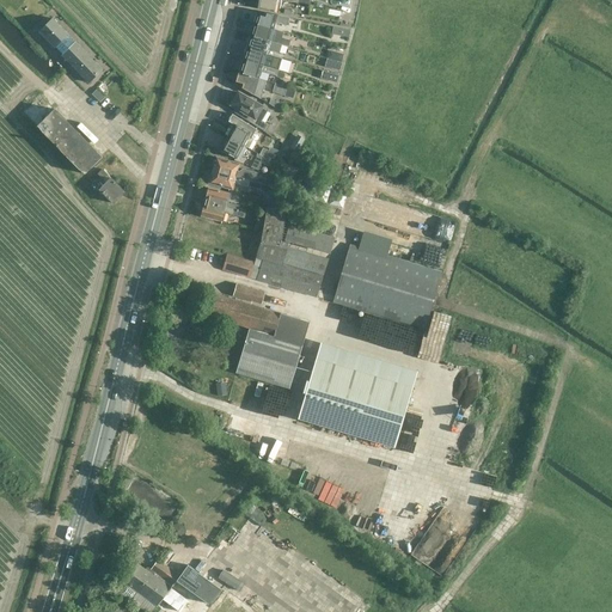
[(281,0),(257,0),(257,1),(258,2),(257,8),(279,13),(281,0)]
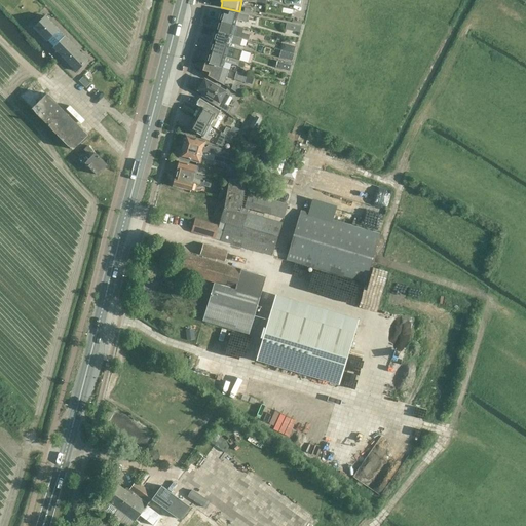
[(247,21),(248,14),(239,12),(227,11),(226,13),(220,12),(220,14),(218,14),(217,16),(218,19),(218,20),(235,25),(237,19),(247,21)]
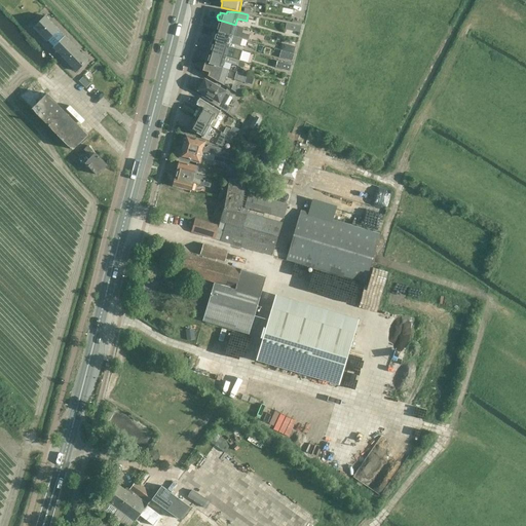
[(45,15),(33,28),(46,41),(47,40),(53,47),(76,71),(88,60),(65,36),(64,37),(58,30),(59,30),(45,15)]
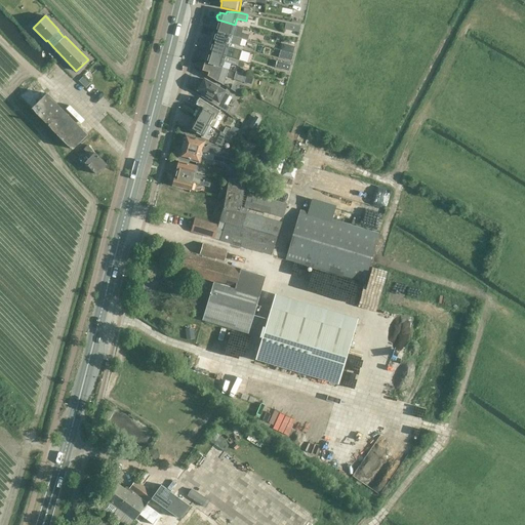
[(235,25),(217,19),(216,22),(215,22),(214,25),(215,26),(214,30),(232,36),(241,38),(241,39),(242,39),(246,39),(247,35),(243,34),(243,35),(238,34),(238,33),(233,32),(235,25)]
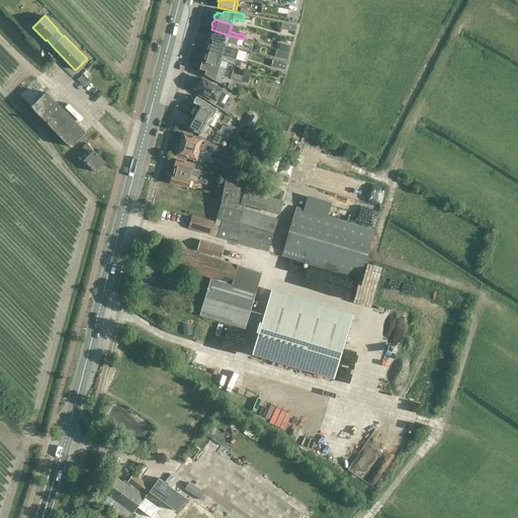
[(235,48),(236,49),(239,49),(240,46),(236,45),(238,38),(238,37),(229,35),(211,29),(210,31),(209,31),(208,34),(209,35),(208,39),(235,48)]
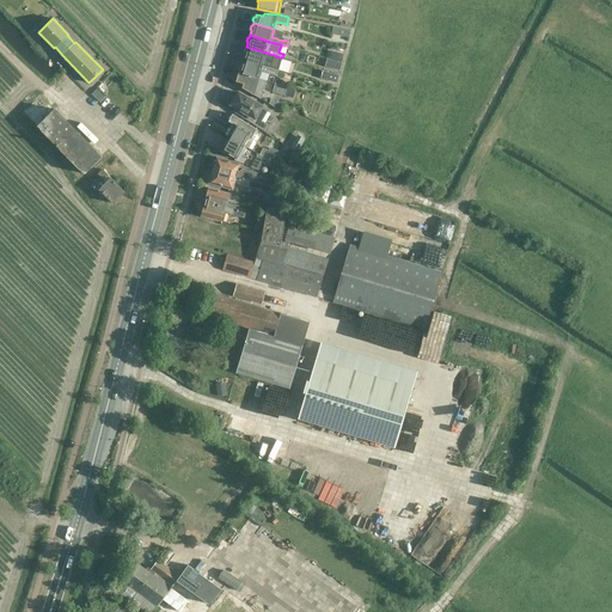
[(243,59),(263,66),(265,59),(276,62),(276,61),(277,56),(246,47),(244,54),(244,53),(242,54),(242,57),(243,59)]
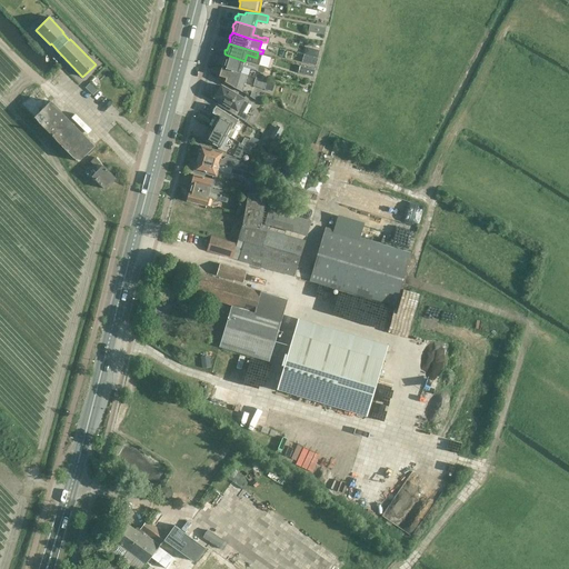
[(222,67),(241,72),(243,67),(257,70),(258,65),(245,61),(226,55),(223,60),(222,61),(221,65),(222,66),(222,67)]
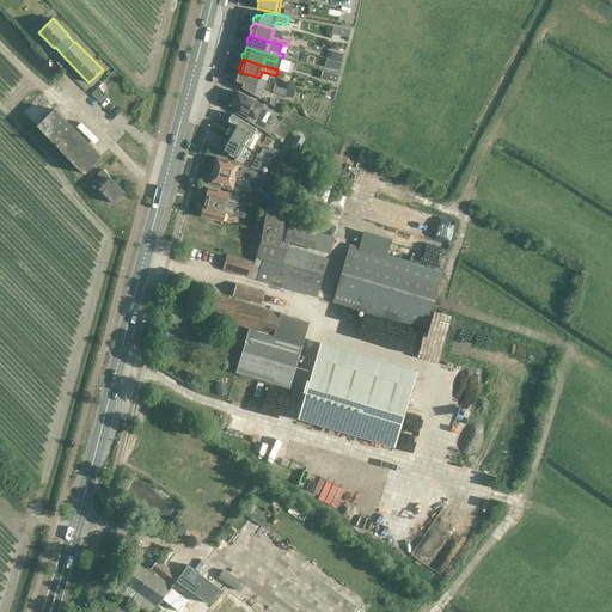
[(325,67),(341,71),(343,63),(328,59),(325,67)]
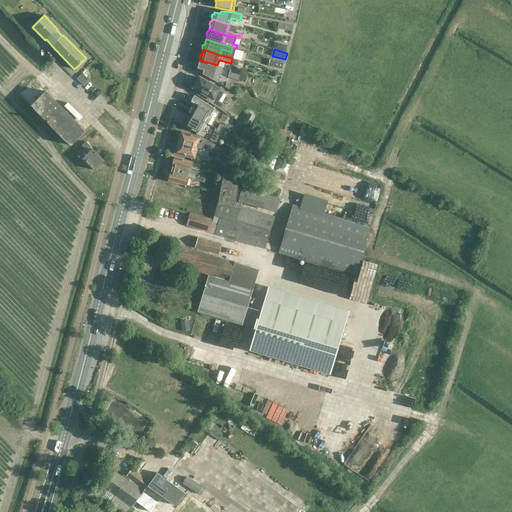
[(217,65),(200,60),(199,62),(197,62),(197,65),(197,66),(198,66),(197,68),(203,70),(202,74),(213,80),(217,65)]
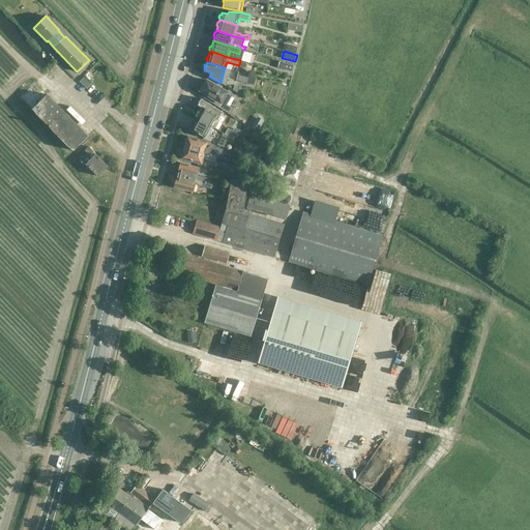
[(283,69),(292,71),(293,65),(285,63),(283,69)]
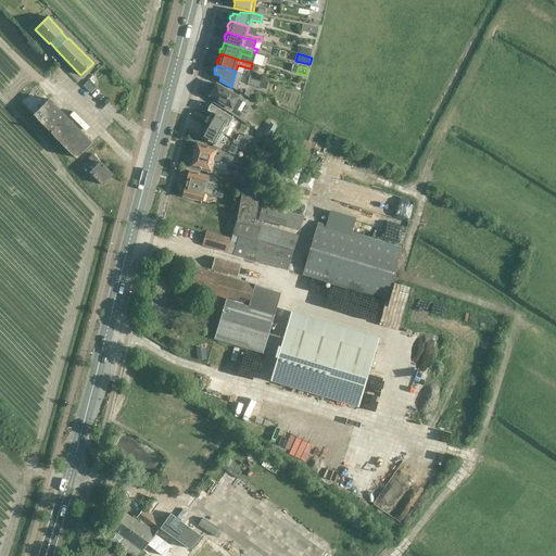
[(261,79),(251,76),(248,86),(258,89),(261,79)]
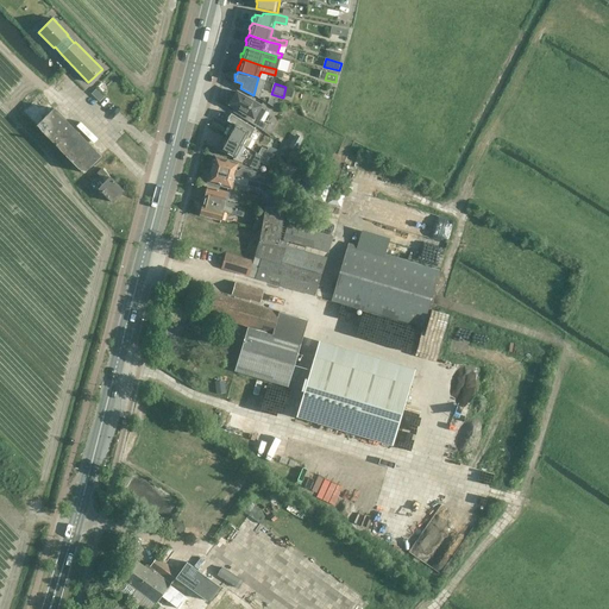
[(230,99),(231,102),(230,104),(236,108),(233,112),(262,130),(265,124),(259,120),(267,110),(237,92),(236,94),(232,94),(230,99)]
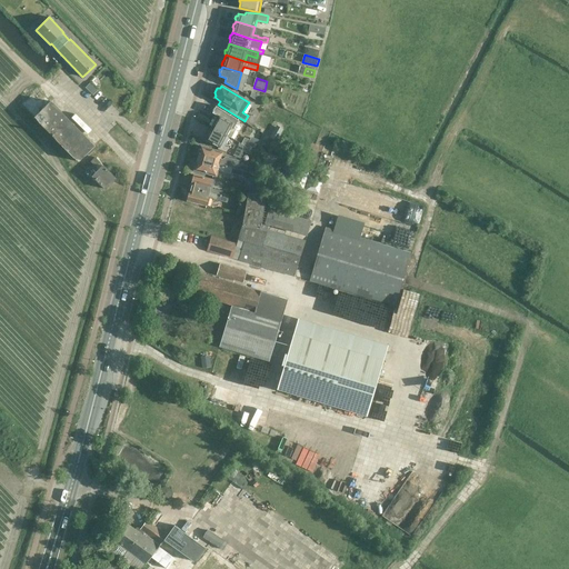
[(95,146),(50,101),(38,88),(21,103),(35,118),(78,162),(95,146)]
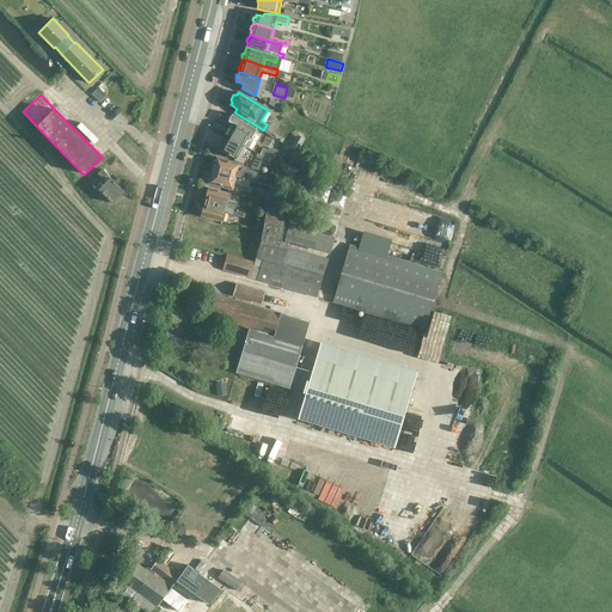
[(256,129),(232,114),(228,121),(233,124),(227,136),(244,146),(246,140),(248,141),(250,140),(256,129)]
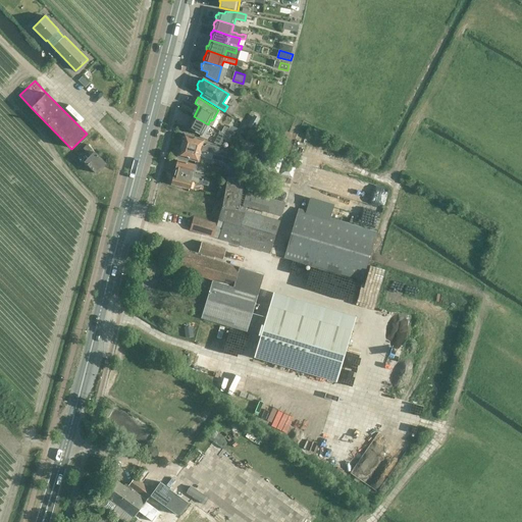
[(254,129),(260,118),(254,115),(247,126),(254,129)]
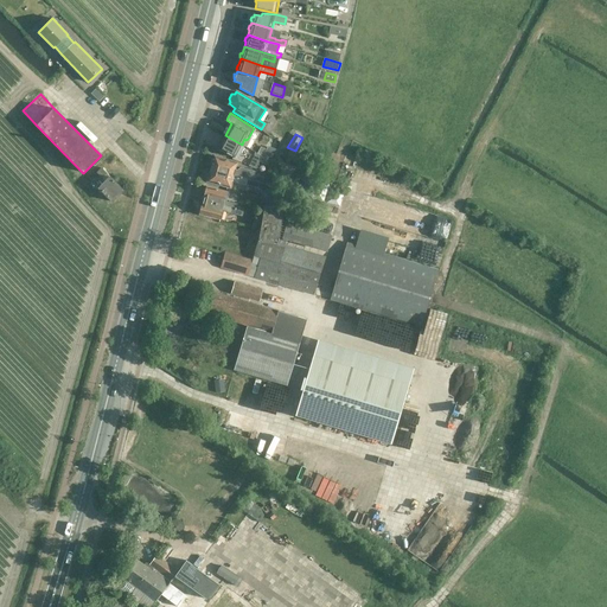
[(242,145),(225,135),(218,149),(235,158),(242,145)]
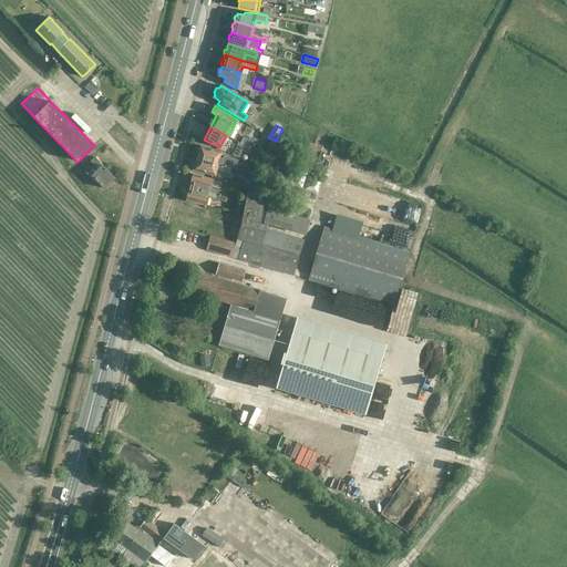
[(248,140),(243,151),(250,155),(256,144),(248,140)]
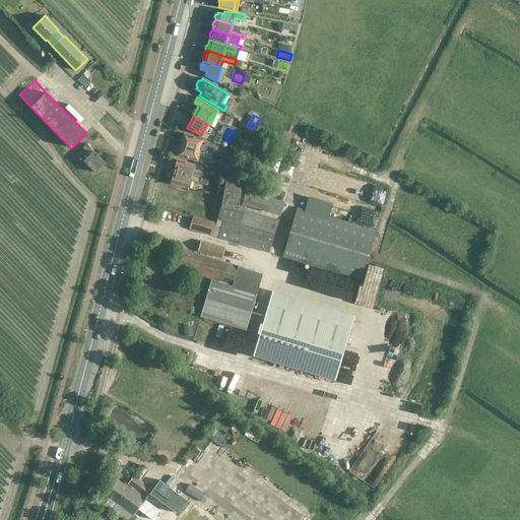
[(224,133),(222,133),(220,136),(218,135),(217,137),(214,142),(219,144),(221,139),(224,133)]
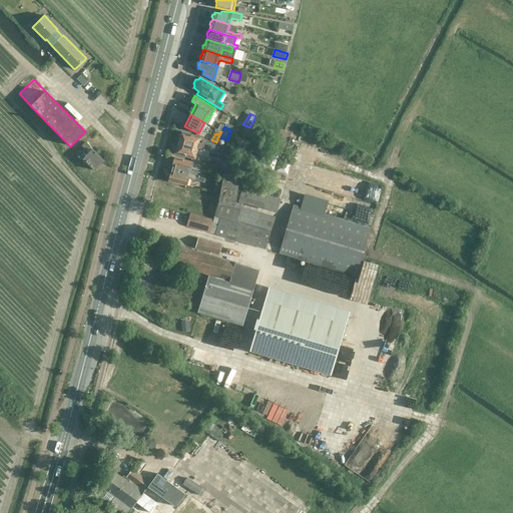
[(178,142),(219,153),(222,154),(223,149),(214,147),(215,144),(211,143),(203,140),(200,142),(198,142),(199,137),(181,132),(181,133),(179,134),(178,137),(179,140),(178,142)]
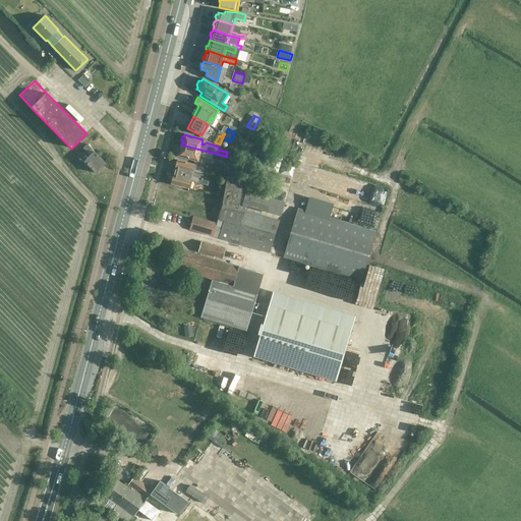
[(84,161),(97,173),(106,164),(93,151),(94,151),(87,143),(82,148),(91,156),(84,161)]
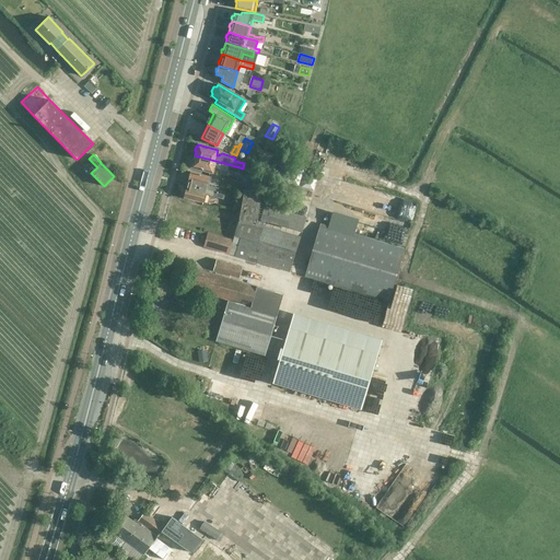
[(237,174),(238,171),(240,167),(195,155),(194,159),(193,160),(191,164),(191,166),(211,173),(213,167),(226,171),(237,174)]
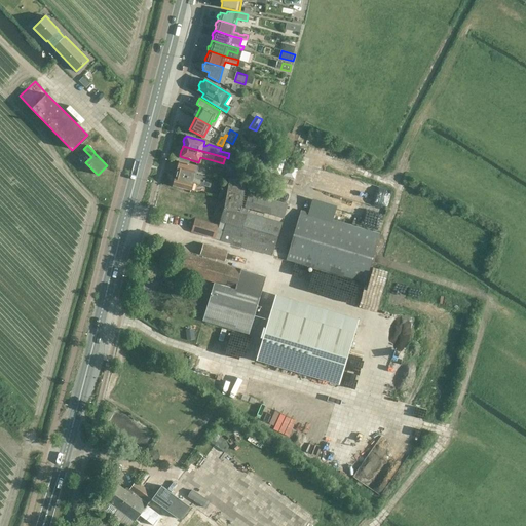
[(178,168),(177,173),(204,181),(204,178),(205,177),(194,174),(196,165),(180,161),(179,162),(177,163),(176,166),(178,168)]
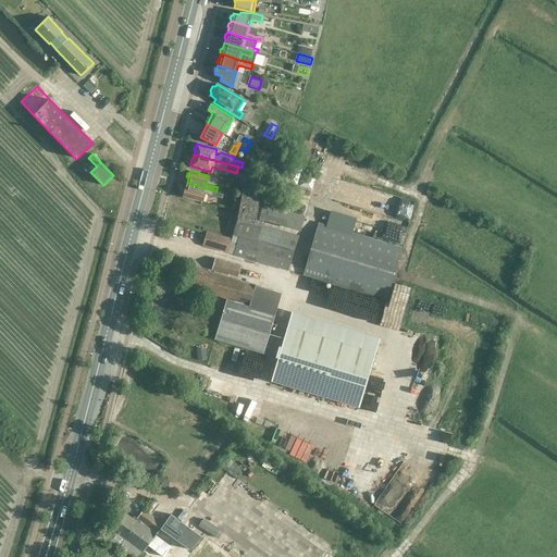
[(392,199),(393,193),(338,178),(334,197),(380,210),(383,197),(392,199)]
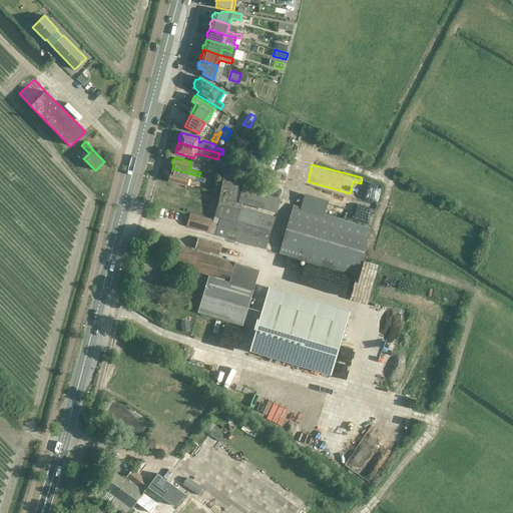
[(204,182),(205,177),(206,175),(199,173),(199,176),(172,168),(170,172),(168,174),(167,177),(168,180),(185,185),(187,177),(204,182)]
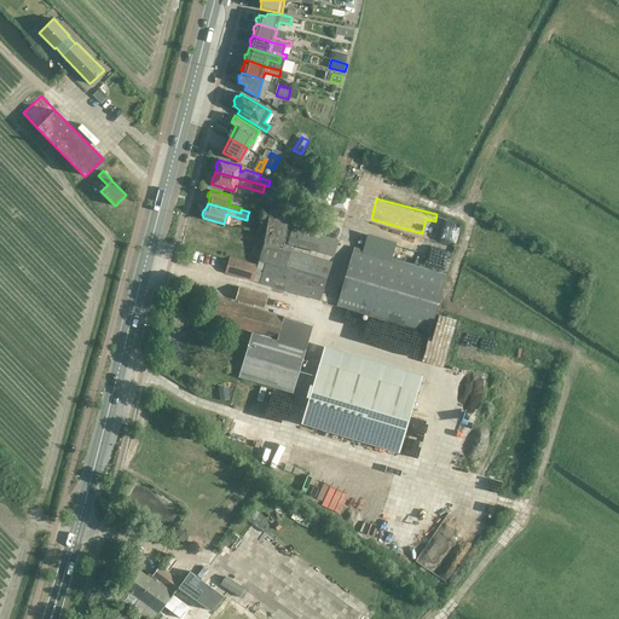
[(290,213),(270,209),(264,243),(259,261),(265,262),(259,283),(320,301),(339,241),(288,225),(290,213)]
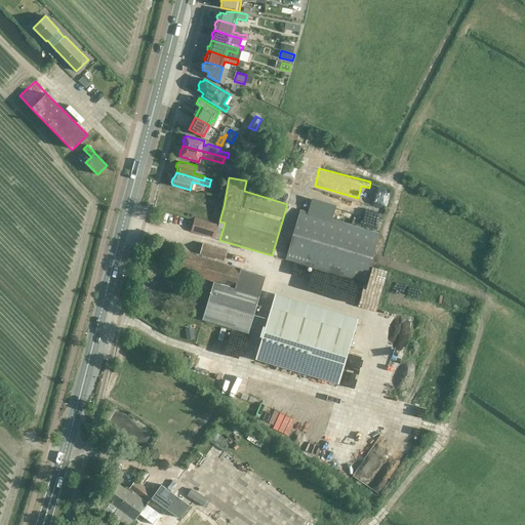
[(364,282),(379,233),(300,209),(285,258),(364,282)]
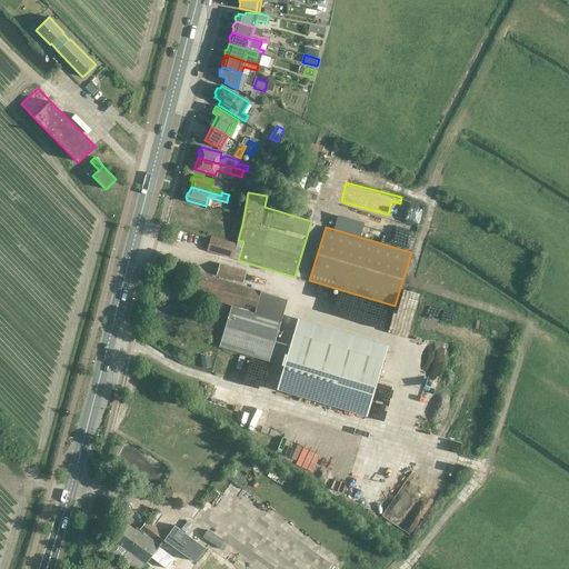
[(207,250),(232,258),(237,243),(211,236),(207,250)]
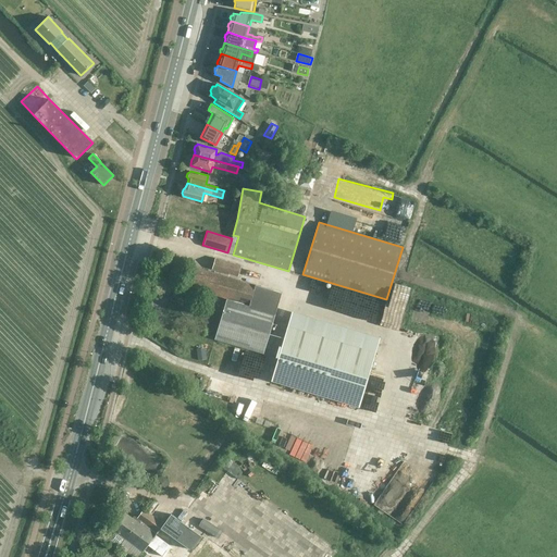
[(211,269),(238,276),(242,265),(214,258),(211,269)]
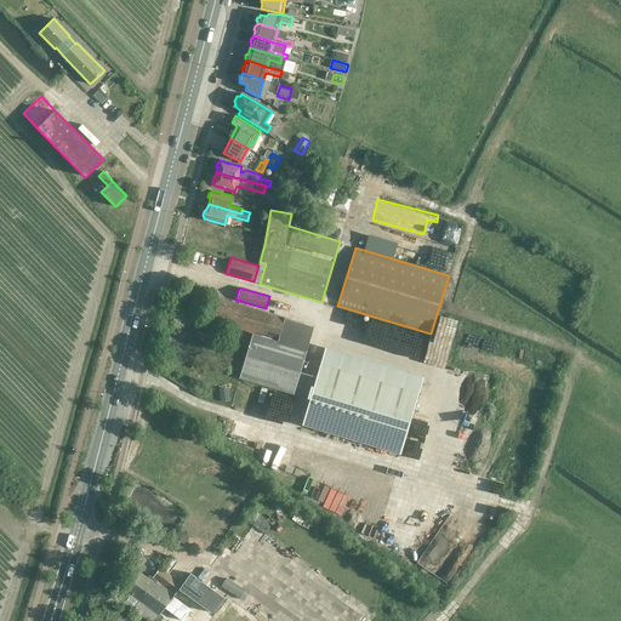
[(314,326),(285,318),(211,295),(205,318),(226,324),(222,336),(235,340),(238,331),(234,330),(235,328),(252,332),(239,377),(294,394),(314,326)]
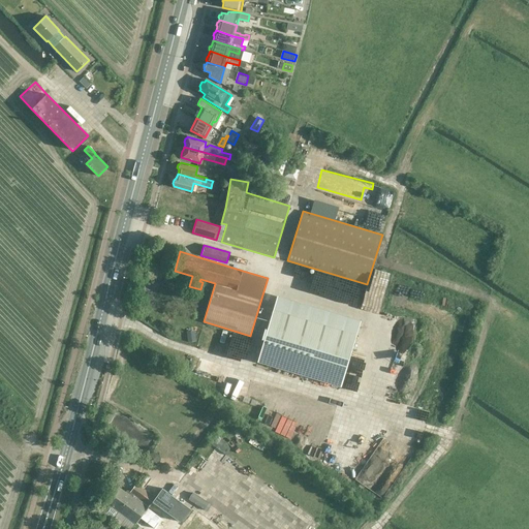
[(364,305),(380,310),(391,273),(373,269),(364,305)]
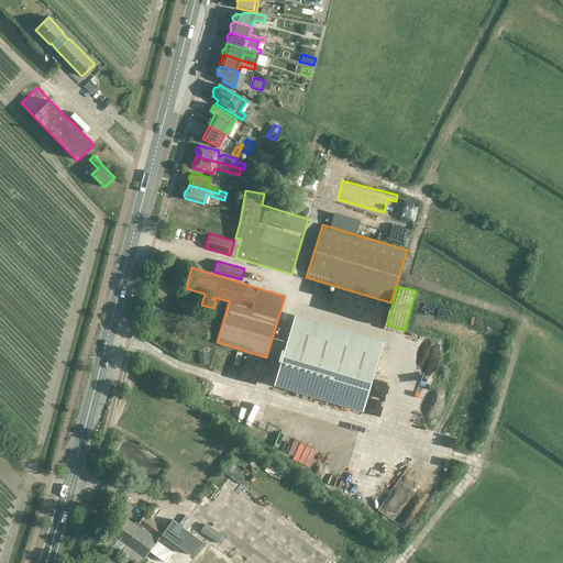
[(275,383),(364,409),(384,343),(295,317),(275,383)]
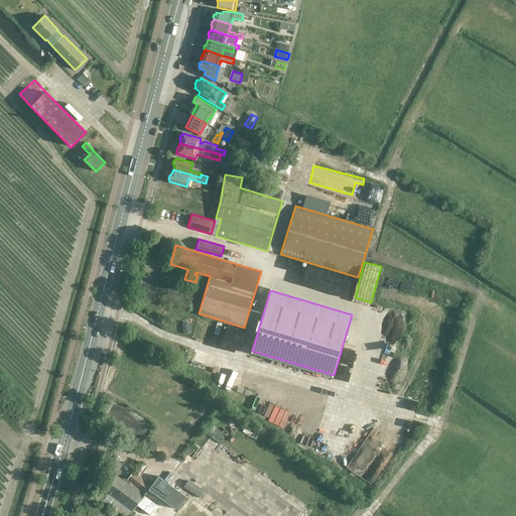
[(110,506),(111,507),(123,515),(139,515),(133,511),(148,489),(151,485),(133,472),(127,480),(130,482),(129,484),(112,472),(101,488),(107,492),(102,500),(102,501),(103,502),(103,503),(104,503),(105,504),(106,505),(107,505),(109,506),(110,506)]
